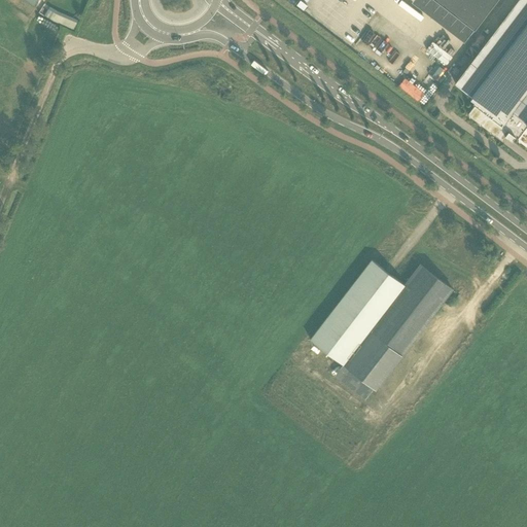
[(435,0),(473,30),(496,0),(435,0)]
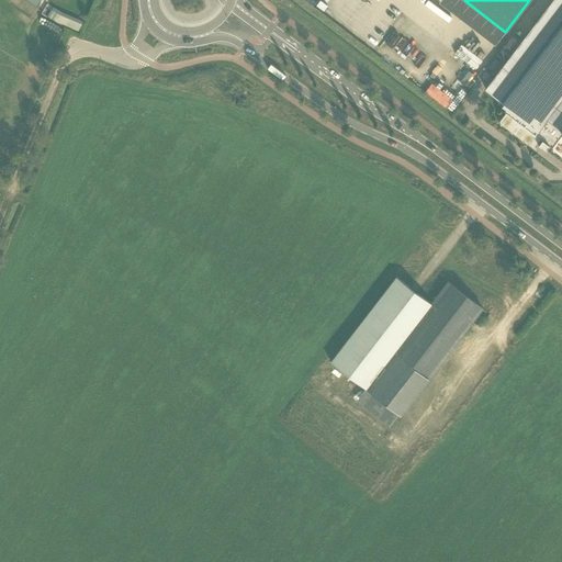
[(561,0),(553,0),(485,90),(503,103),(502,104),(501,105),(507,109),(504,112),(505,113),(499,122),(501,126),(503,126),(508,131),(510,131),(512,134),(514,134),(519,138),(521,138),(523,143),(525,143),(536,150),(540,145),(543,148),(542,148),(546,150),(550,144),(553,146),(552,148),(553,153),(555,153),(560,156),(561,155),(561,159),(561,0)]
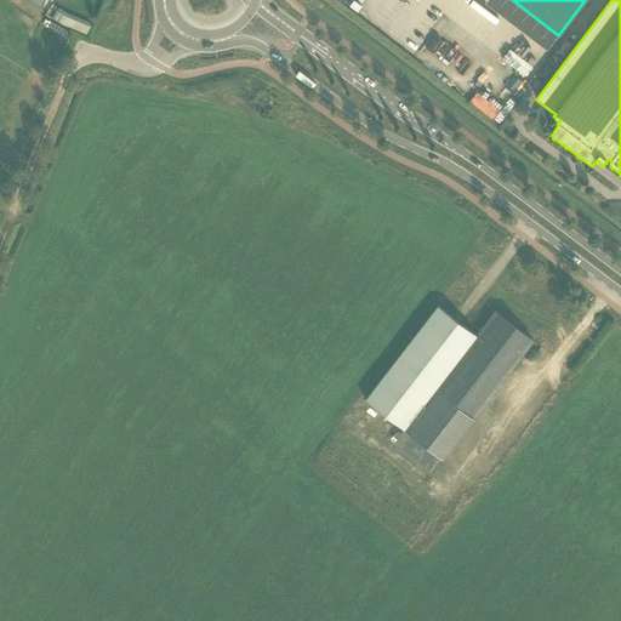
[(89,35),(92,26),(56,10),(53,18),(45,15),(40,26),(60,34),(63,24),(89,35)]
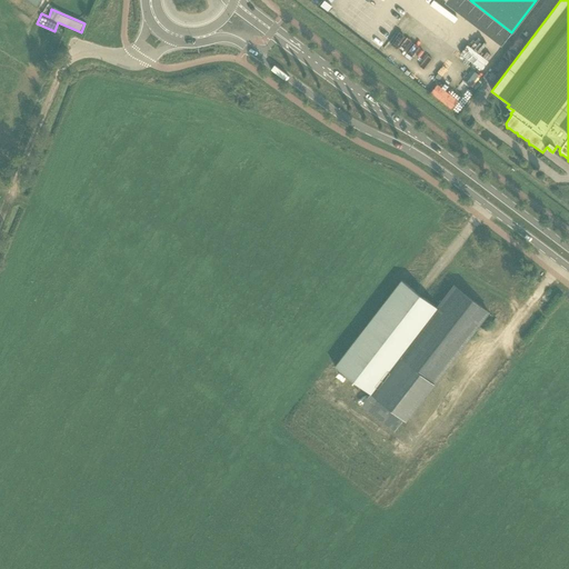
[(439,83),(431,92),(451,109),(459,100),(439,83)]
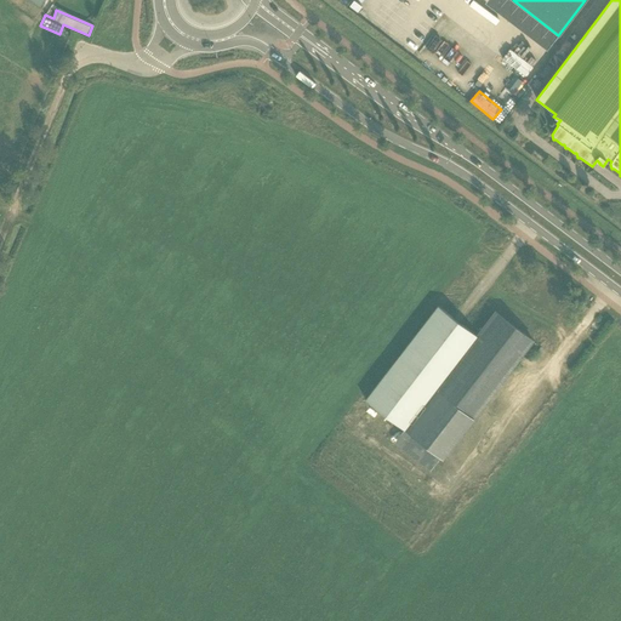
[(438,303),(370,403),(406,428),(396,444),(439,473),(535,336),(497,309),(480,334),(438,303)]
